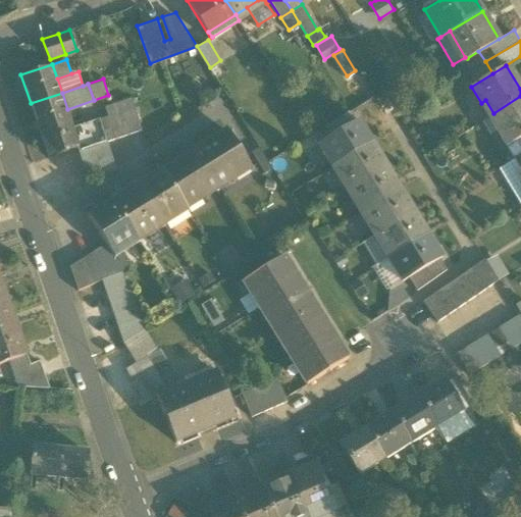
[(67,109),(62,93),(31,103),(41,134),(72,122),(67,109)]
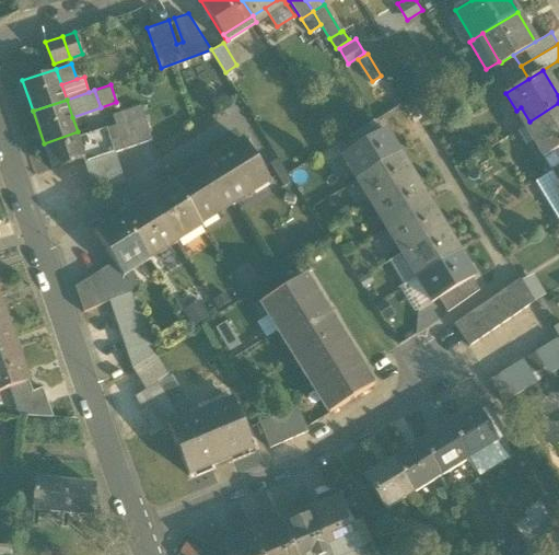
[(558,103),(530,122),(537,135),(533,138),(544,157),(558,147),(558,103)]
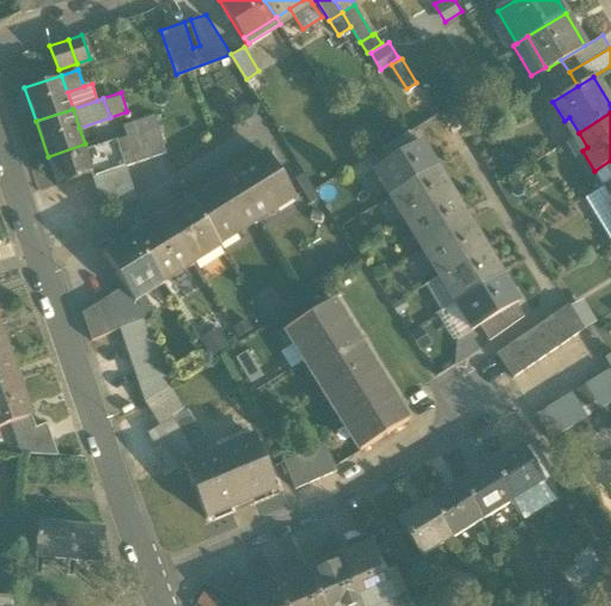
[(134,155),(122,159),(115,139),(92,146),(101,171),(92,173),(103,206),(134,196),(124,165),(165,151),(153,115),(123,126),(127,134),(134,155)]
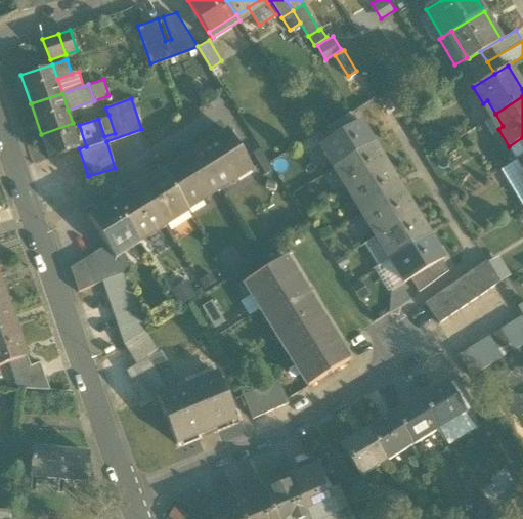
[(487,100),(483,103),(490,116),(495,114),(487,100)]
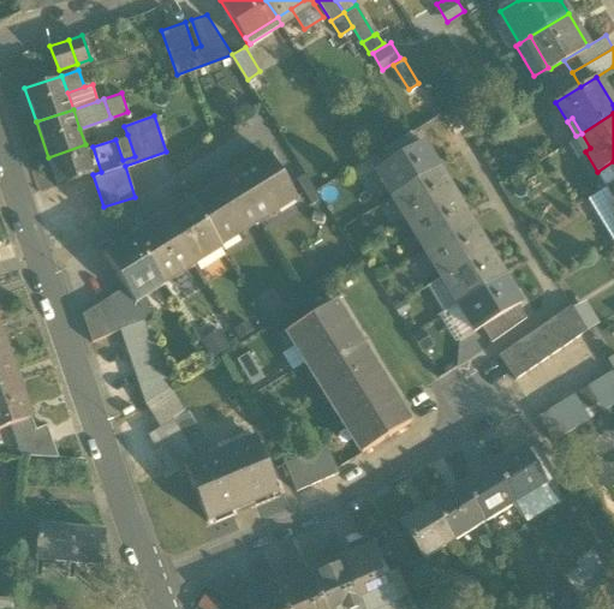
[(389,160),(422,139),(415,127),(381,147),(389,160)]
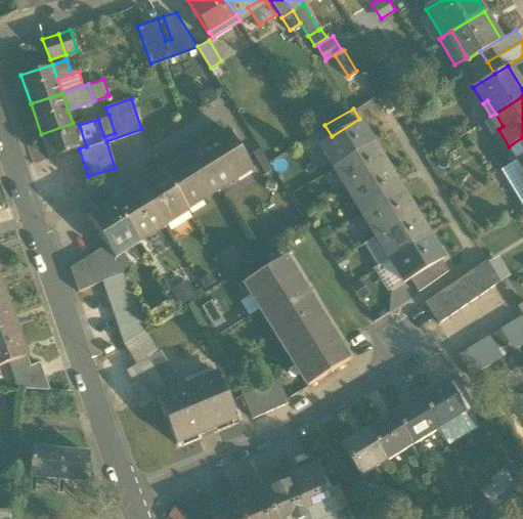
[(495,114),(490,116),(484,121),(491,133),(498,129),(503,126),(495,114)]
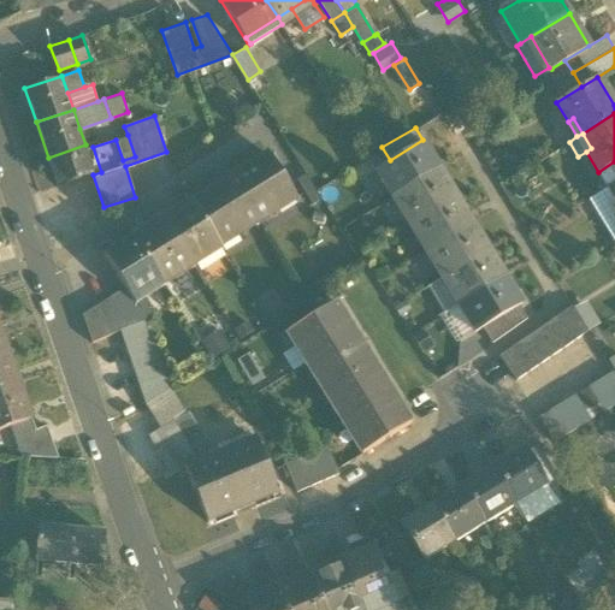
[(116,140),(123,160),(135,157),(128,135),(116,140)]
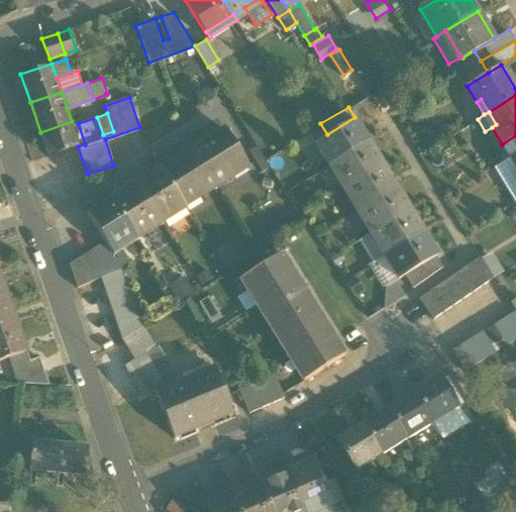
[(320,138),(334,162),(369,140),(354,117),(327,134),(320,138)]
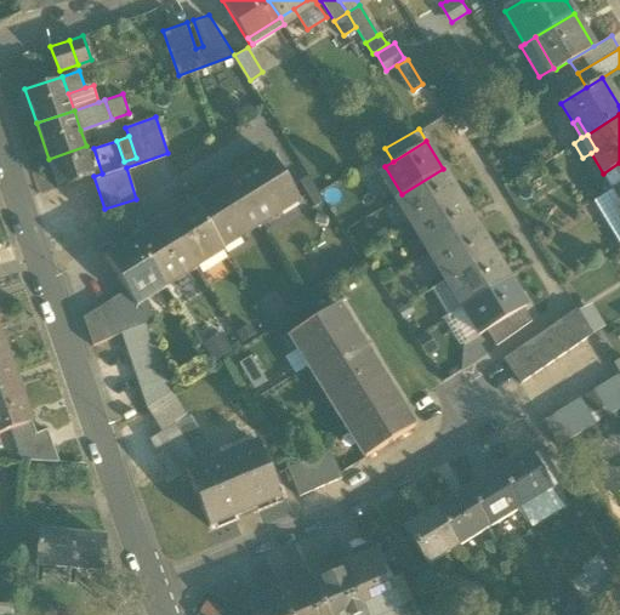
[(95,171),(86,146),(49,159),(57,183),(95,171)]
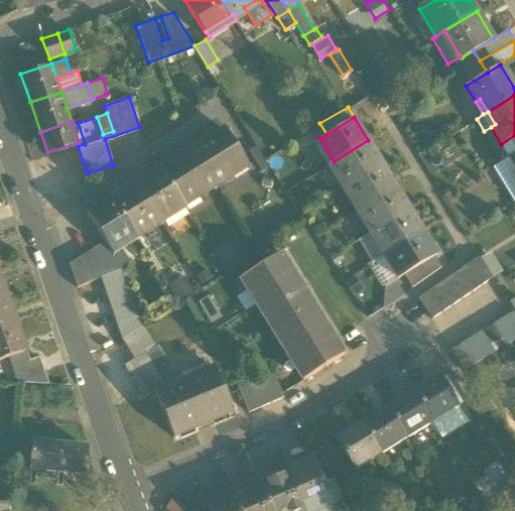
[(186,151),(161,167),(181,199),(196,188),(199,194),(248,163),(225,127),(197,145),(196,142),(185,148),(186,151)]
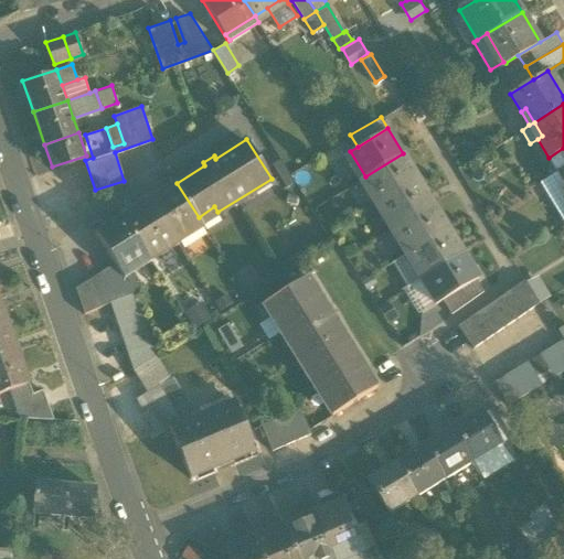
[(563,148),(549,158),(556,169),(563,164),(563,148)]
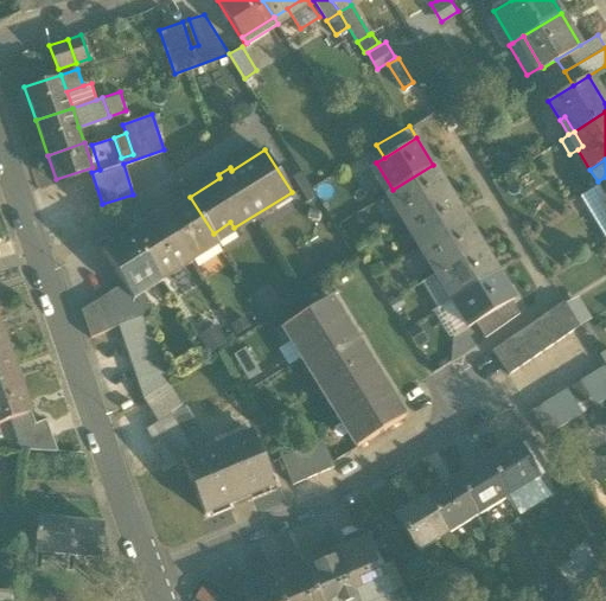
[(371,166),(387,193),(393,190),(376,162),(371,166)]
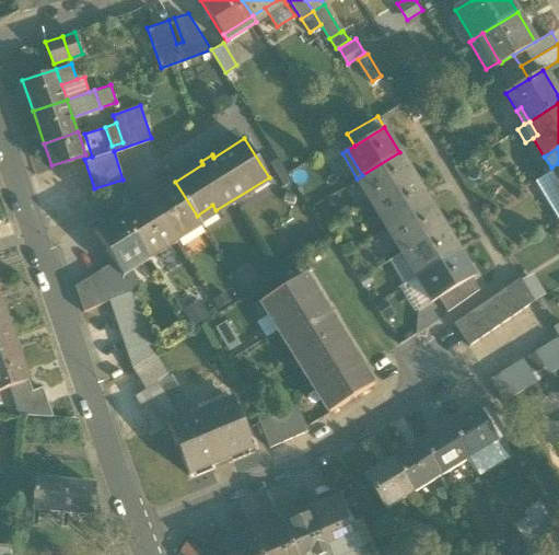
[(362,175),(377,199),(414,176),(399,152),(362,175)]
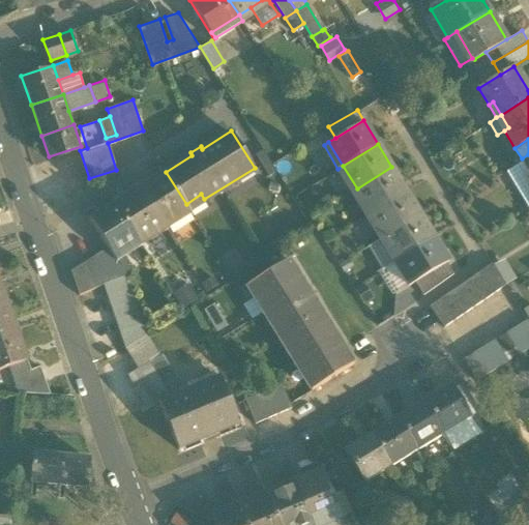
[(276,169),(264,148),(257,152),(270,173),(276,169)]
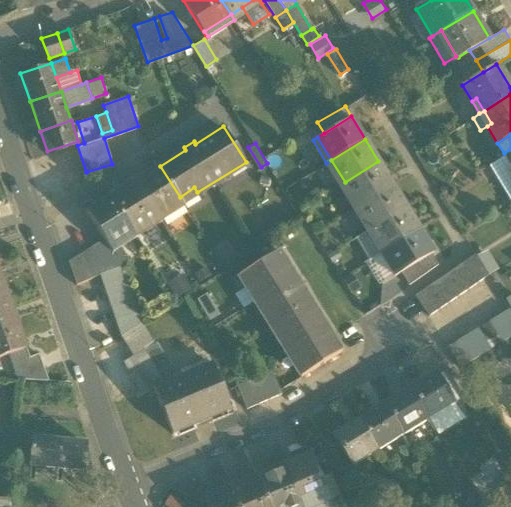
[(510,163),(504,153),(488,163),(510,199),(510,176),(506,168),(510,166),(510,163)]
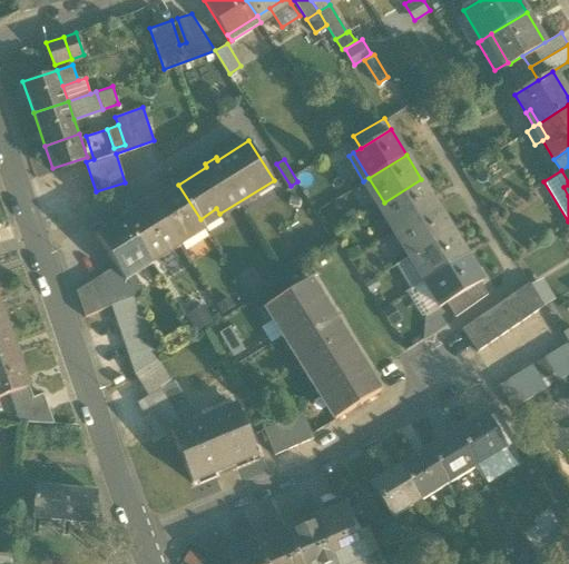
[(384,203),(369,178),(363,181),(379,206),(384,203)]
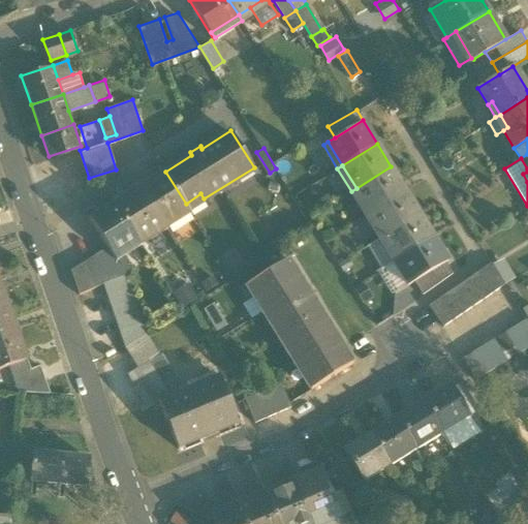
[(356,188),(370,211),(405,190),(391,166),(356,188)]
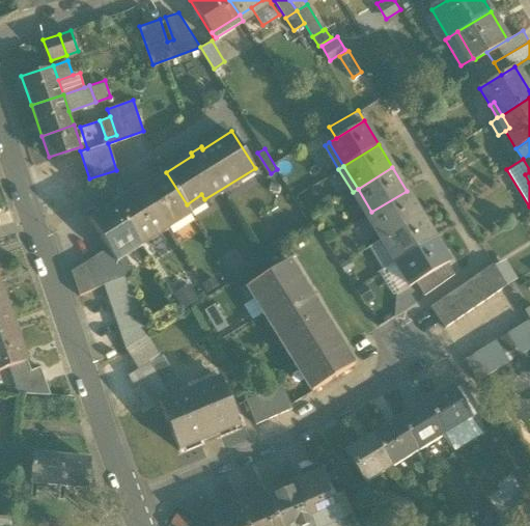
[(189,209),(187,204),(166,172),(165,170),(140,186),(164,224),(189,209)]
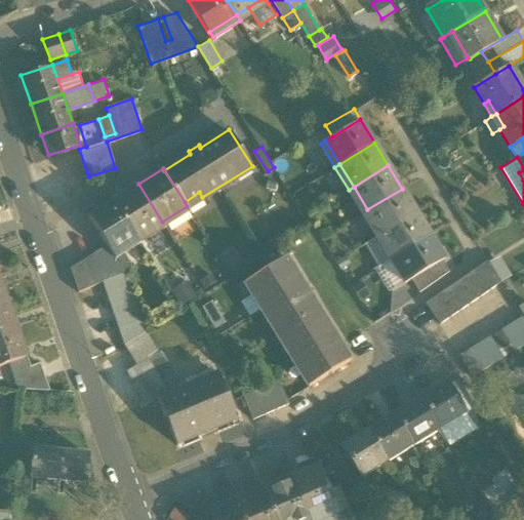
[(137,237),(162,222),(138,184),(114,199),(137,237)]
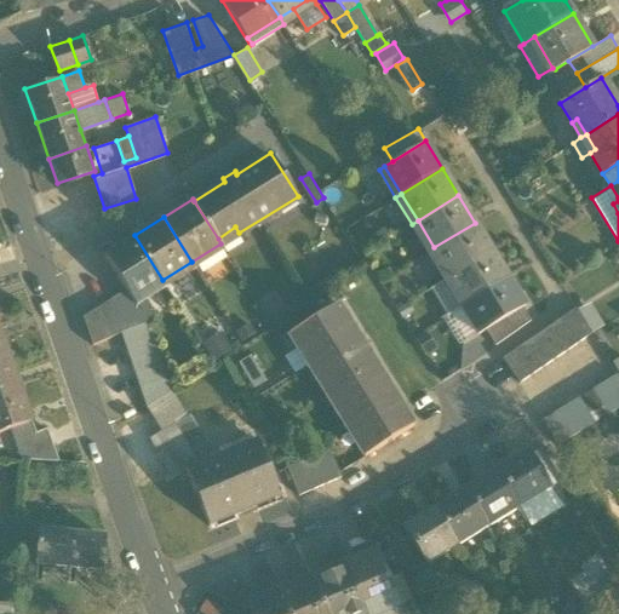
[(434,247),(418,221),(412,224),(428,251),(434,247)]
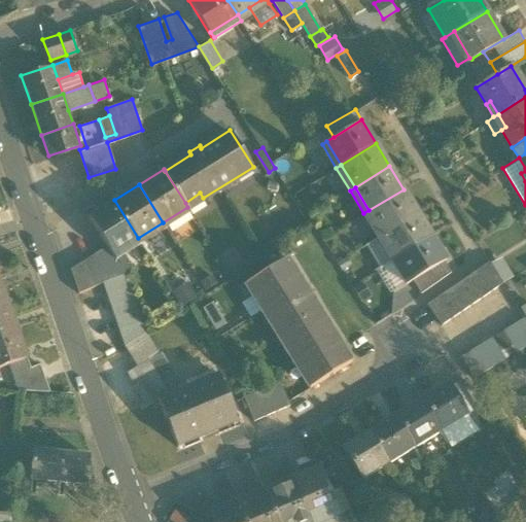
[(369,210),(383,233),(417,212),(404,189),(369,210)]
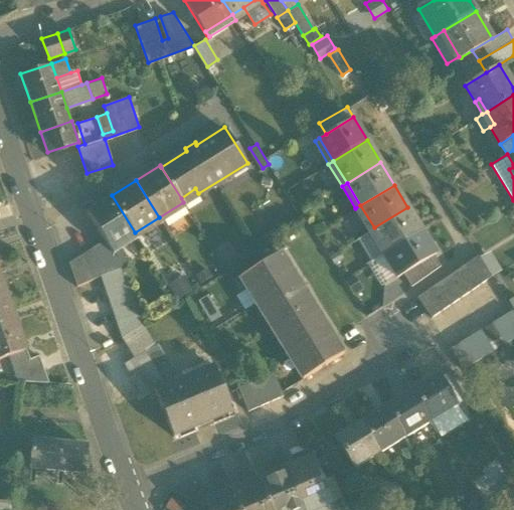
[(117,243),(135,232),(112,195),(87,210),(105,238),(106,240),(111,247),(117,243)]
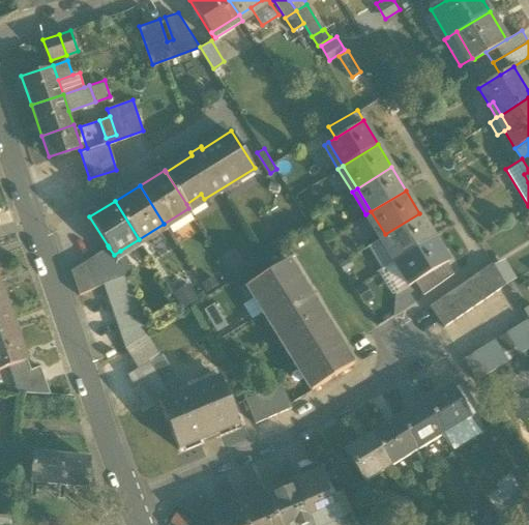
[(385,234),(371,211),(365,214),(380,237),(385,234)]
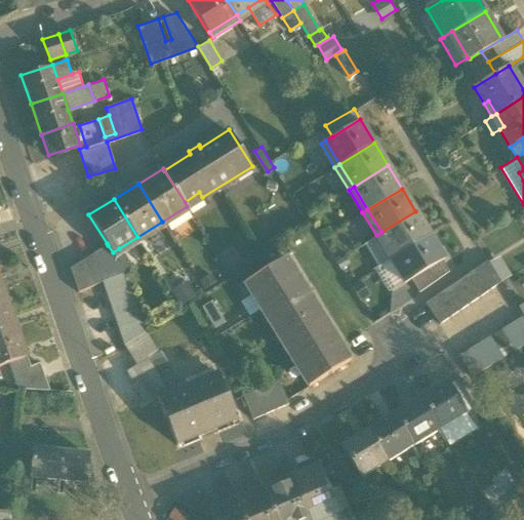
[(390,257),(395,255),(430,234),(415,211),(381,232),(376,235),(364,242),(378,265),(390,257)]
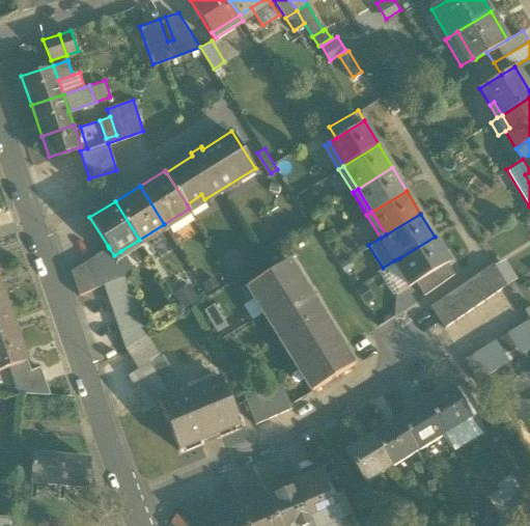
[(449,260),(435,237),(399,258),(414,281),(416,280),(447,260),(449,260)]
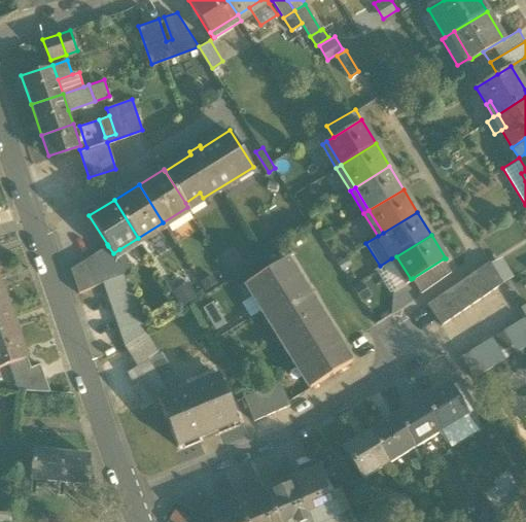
[(119,249),(123,253),(140,242),(138,238),(119,249)]
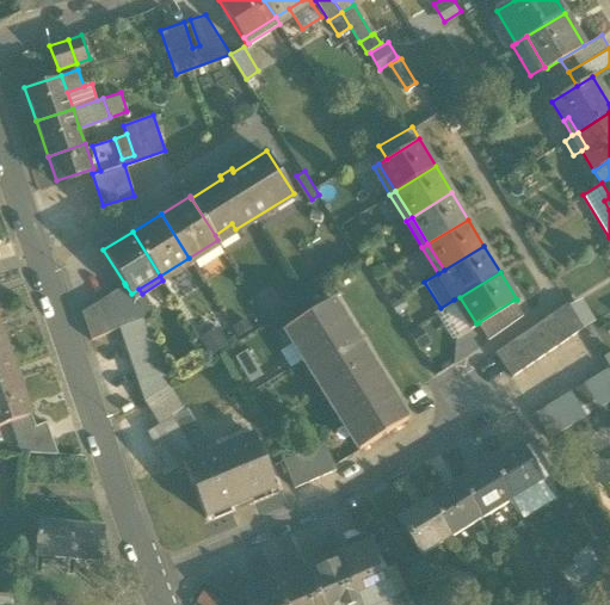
[(128,321),(145,315),(131,294),(125,285),(124,283),(110,292),(128,321)]
